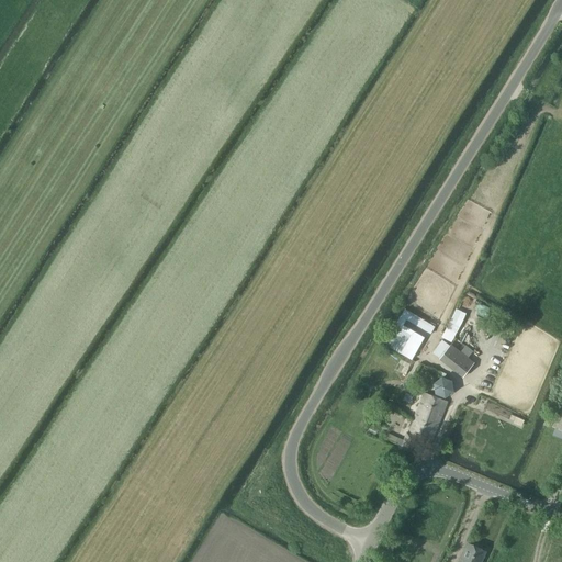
[(405,310),(402,316),(430,333),(434,327),(405,310)]
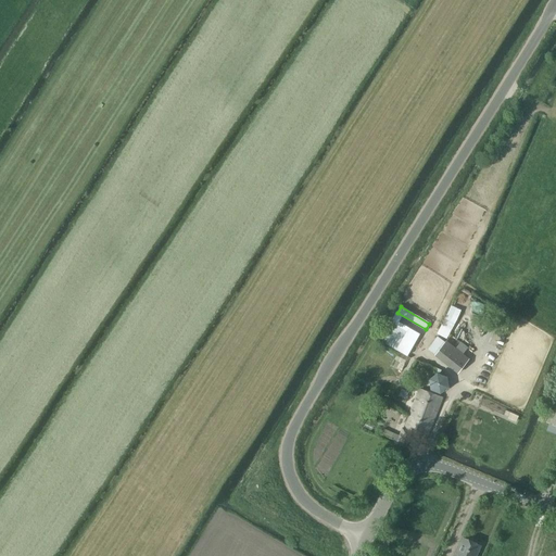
[(392,323),(381,341),(386,343),(397,350),(407,355),(417,337),(407,331),(395,325),(392,323)]
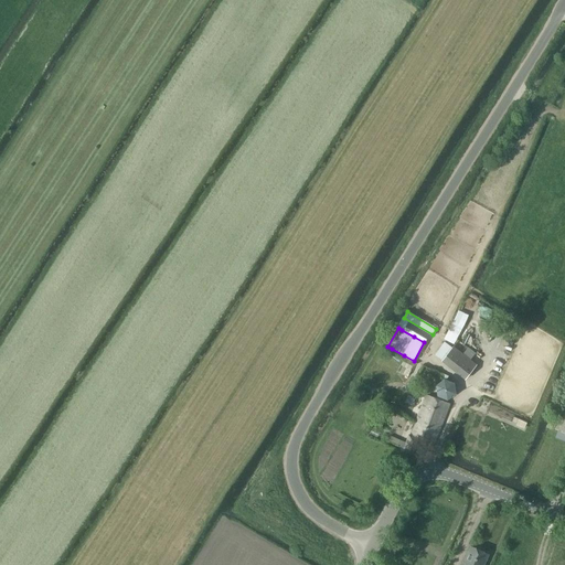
[(444,341),(434,355),(466,379),(476,364),(444,341)]
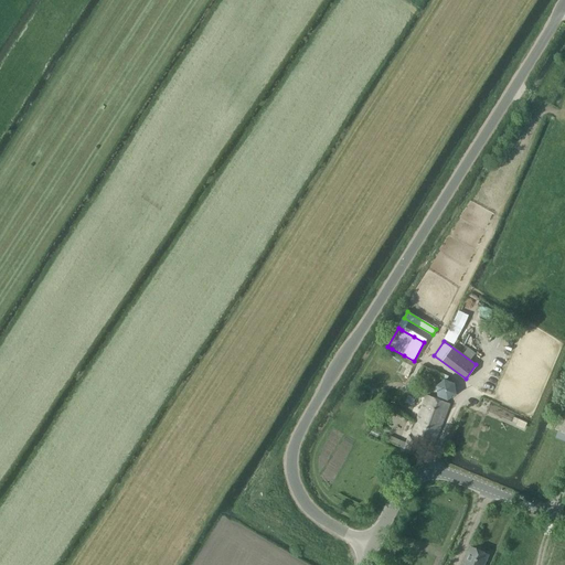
[(444,380),(436,386),(437,396),(447,401),(456,394),(454,383),(444,380)]
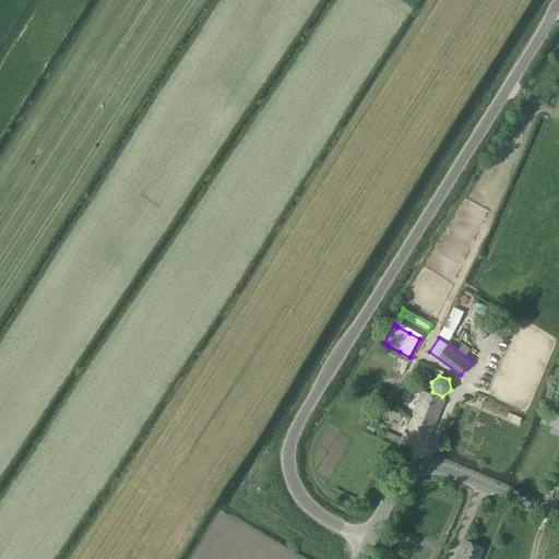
[(402,438),(396,435),(393,441),(412,449),(416,436),(429,440),(444,400),(423,391),(407,430),(405,430),(402,438)]
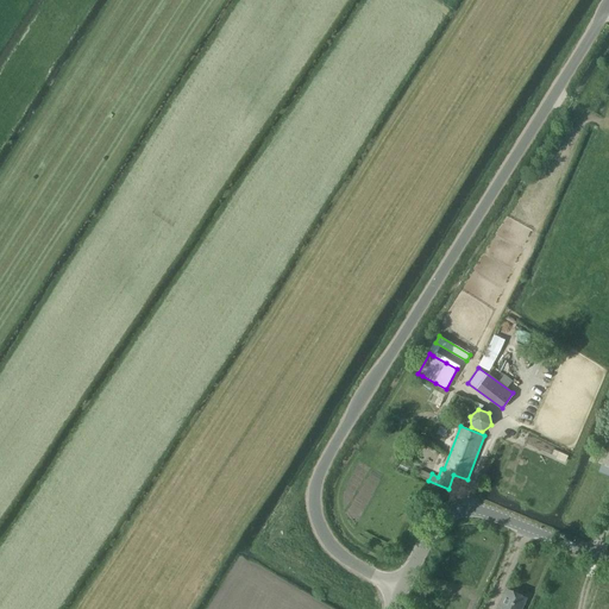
[(608,438),(598,463),(608,466),(608,438)]
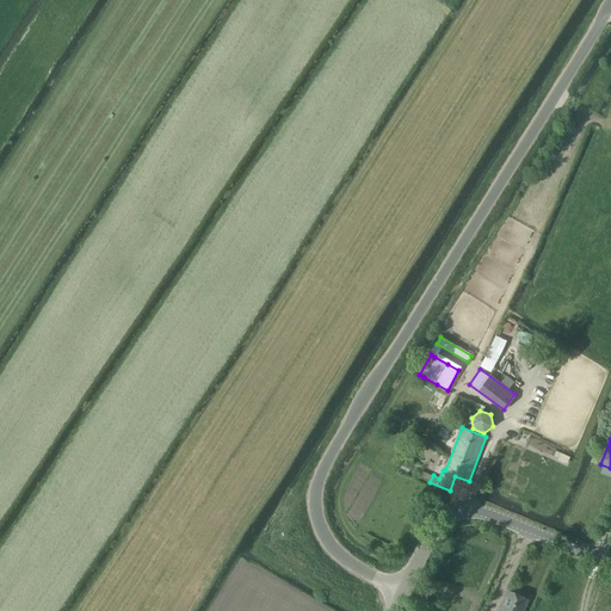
[(421,471),(419,477),(431,482),(433,475),(421,471)]
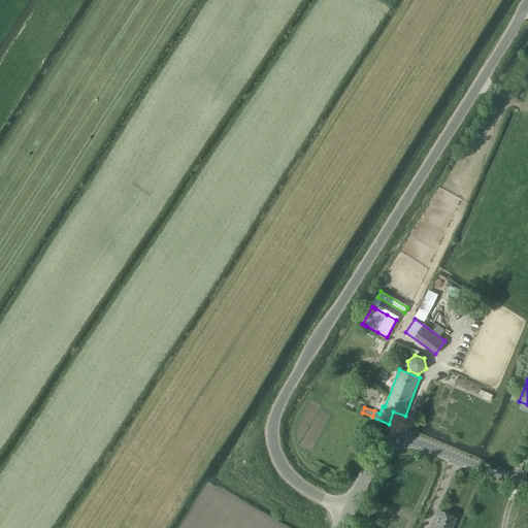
[(433,525),(432,524),(430,527),(452,527),(457,518),(439,510),(433,525)]
